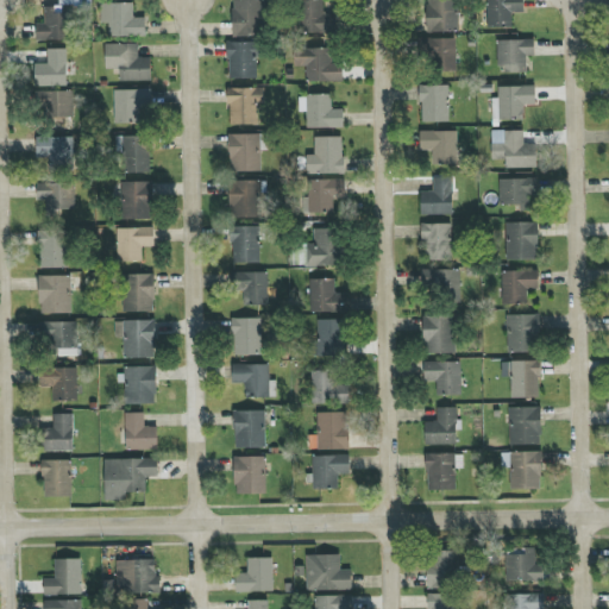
[(232,0),(233,38),(263,37),(262,0),(232,0)]
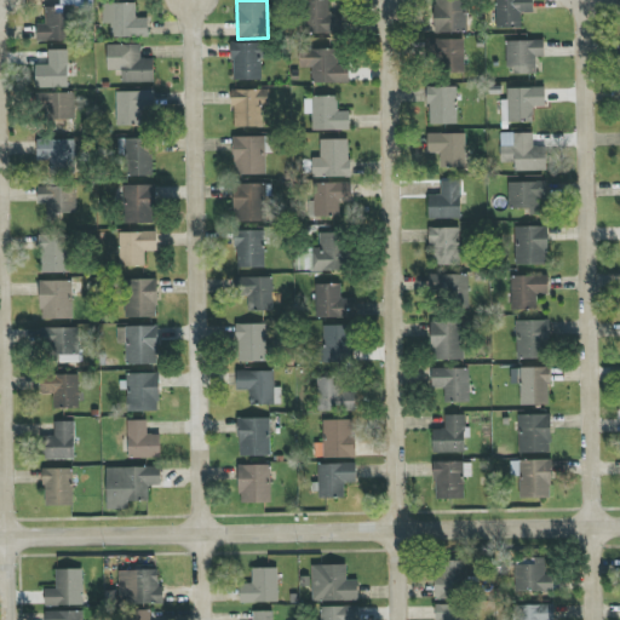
[(305,34),(329,34),(328,0),(320,0),(304,0),(305,34)]
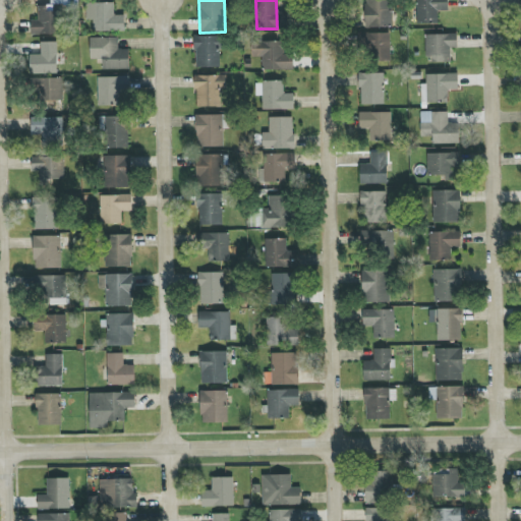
[(393,27),(392,0),(365,0),(366,27),(393,27)]
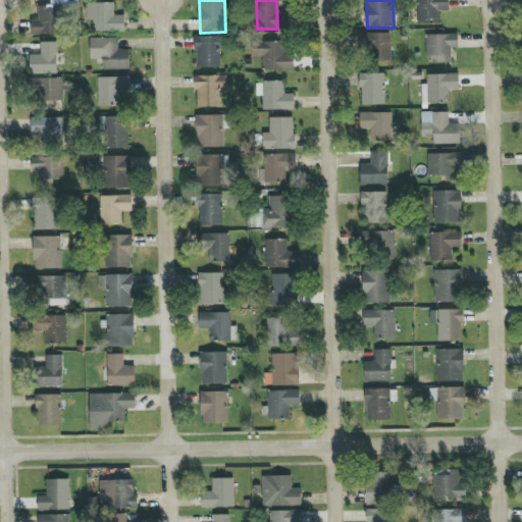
[(417,0),(418,24),(440,24),(440,12),(450,12),(449,0),(417,0)]
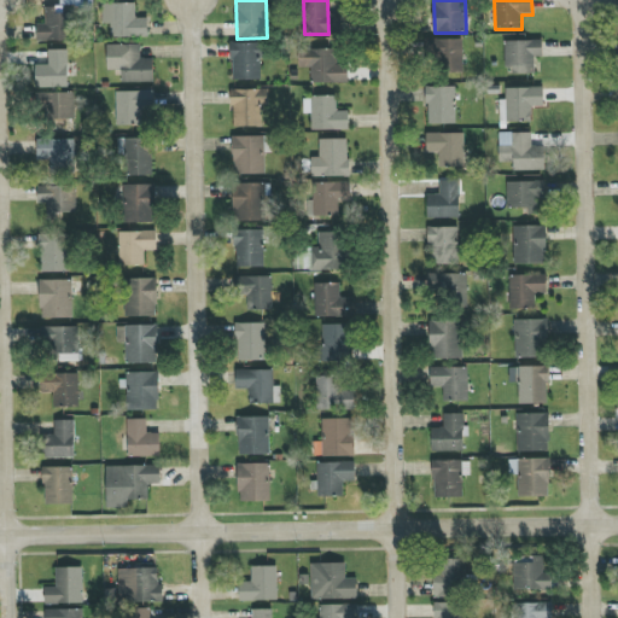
[(147,18),(136,19),(136,4),(103,4),(103,24),(110,24),(110,38),(147,38),(147,18)]
